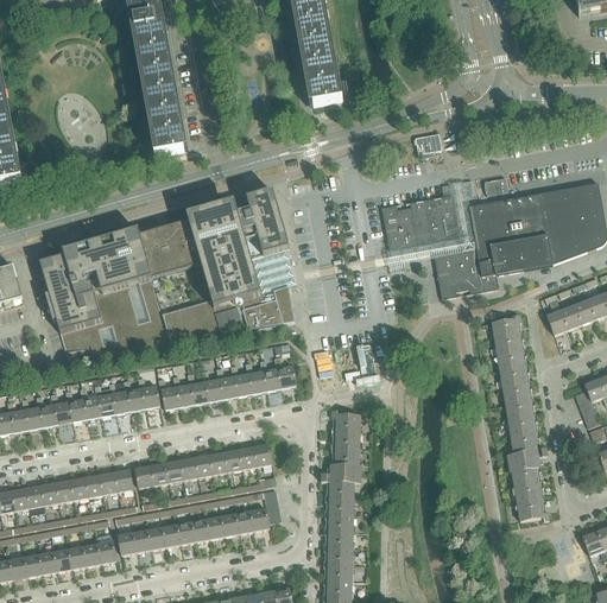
[(126,0),(153,154),(153,156),(184,150),(156,0),(126,0)]
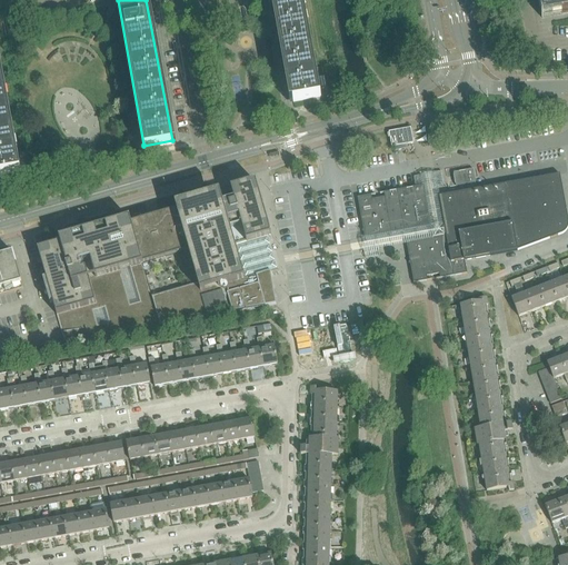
[(273,0),(292,99),(320,93),(317,93),(299,0),(273,0)]
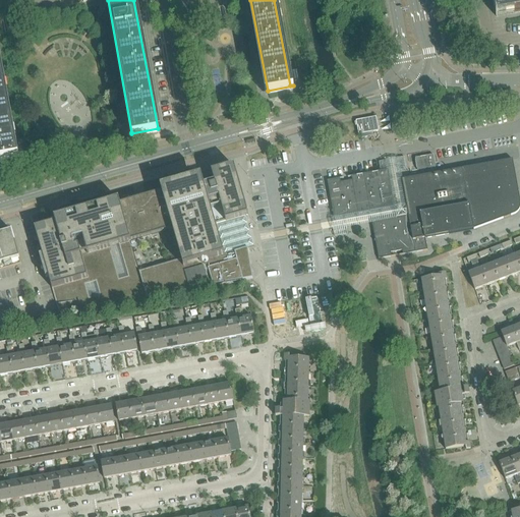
[(493,0),(496,13),(496,10),(519,5),(519,0),(493,0)]
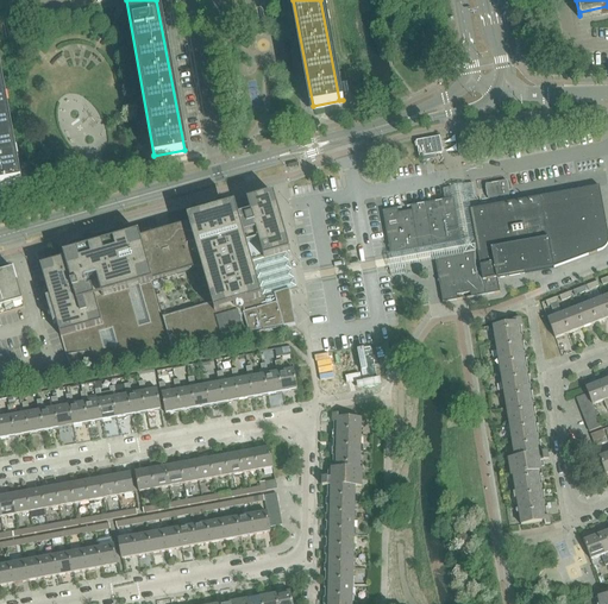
[(0,183),(22,180),(0,62),(0,183)]
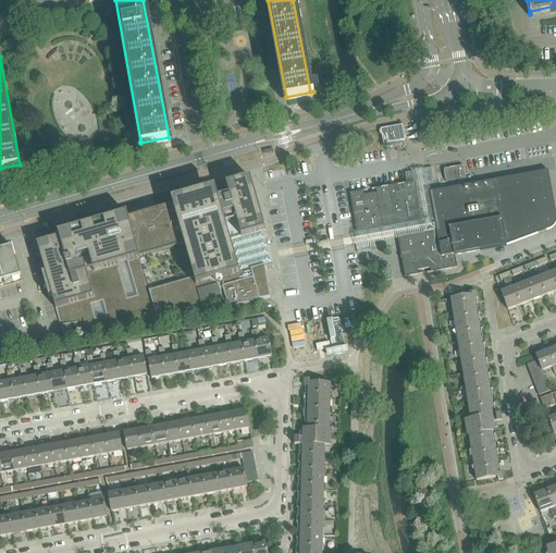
[(404,136),(400,121),(380,125),(382,140),(404,136)]
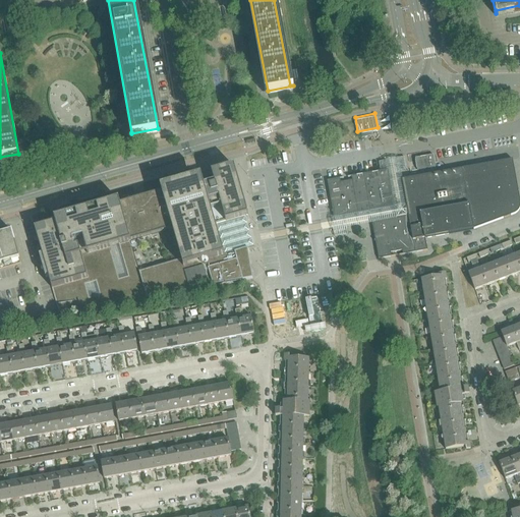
[(435,164),(432,152),(414,155),(416,167),(435,164)]
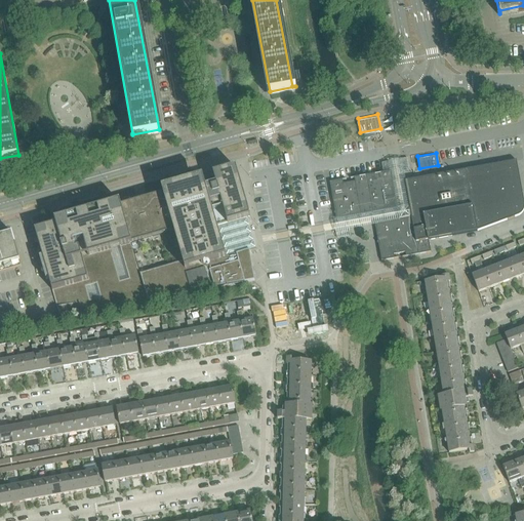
[(411,213),(415,239),(476,228),(523,208),(523,203),(516,157),(466,166),(404,177),(411,213)]
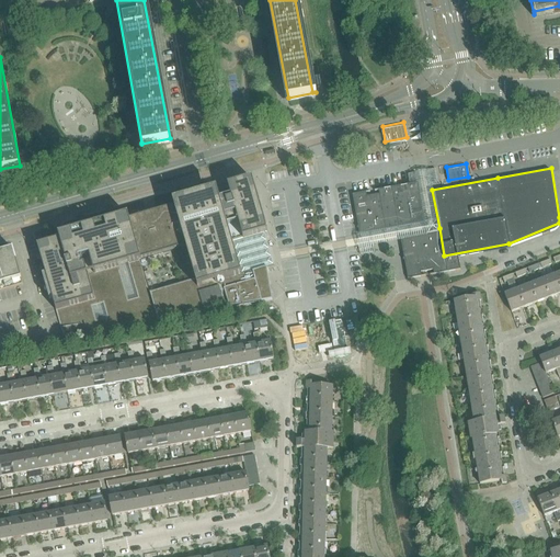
[(403,181),(404,185),(409,207),(421,205),(421,200),(422,197),(420,196),(416,179),(403,181)]
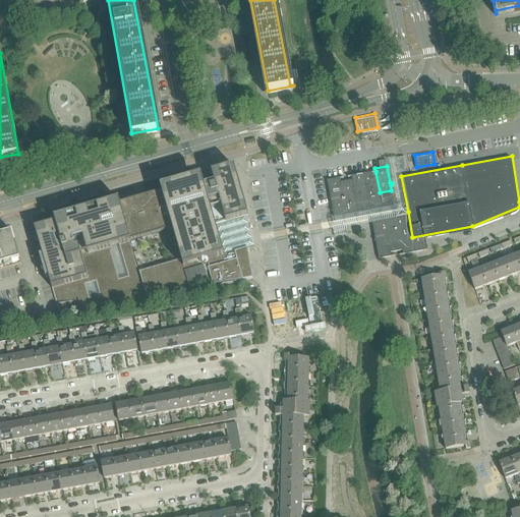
[(251,275),(246,244),(253,242),(246,219),(245,219),(244,215),(245,215),(244,213),(241,214),(233,168),(212,174),(212,175),(197,179),(197,178),(165,187),(166,189),(162,190),(162,188),(34,225),(51,284),(52,290),(58,309),(146,293),(251,275)]
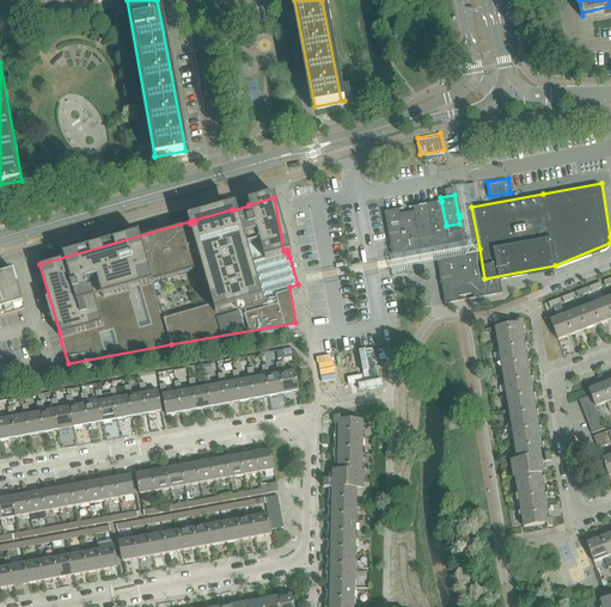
[(411,202),(413,207),(420,245),(434,243),(427,204),(427,200),(411,202)]
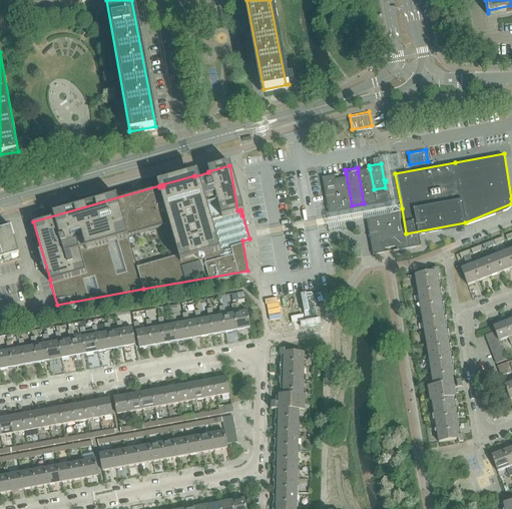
[(370,169),(358,171),(364,203),(376,201),(374,189),(370,169)]
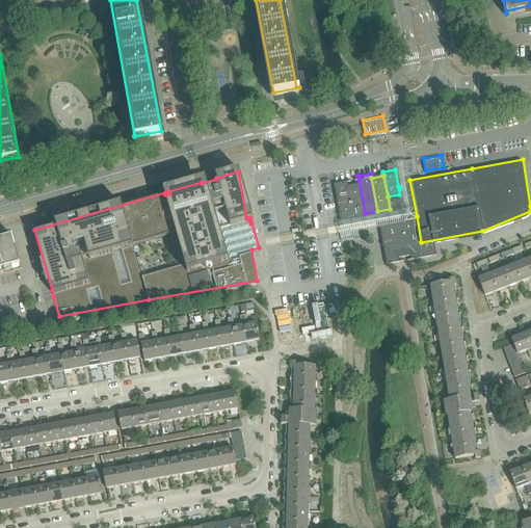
[(346,179),(334,181),(340,218),(365,213),(359,180),(347,182),(346,179)]
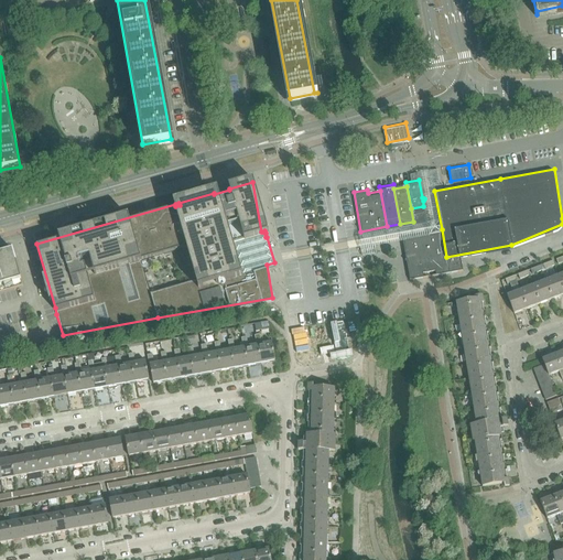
[(442,229),(429,232),(435,267),(434,267),(435,271),(450,269),(462,267),(459,255),(446,257),(442,229)]
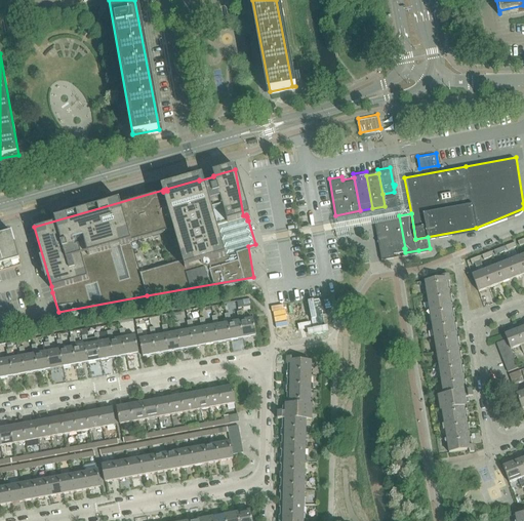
[(399,215),(387,217),(393,251),(393,250),(404,248),(405,248),(399,215)]
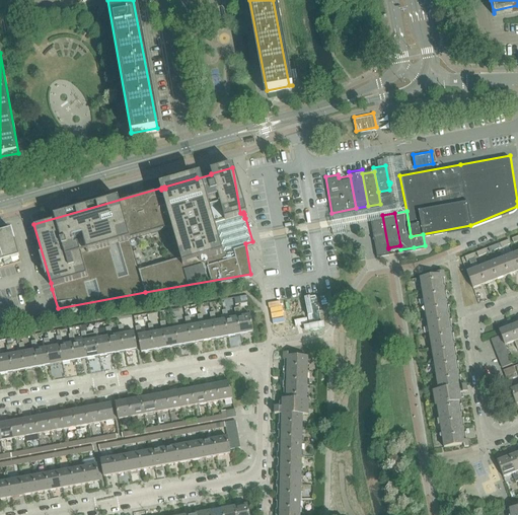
[(388,248),(382,215),(374,216),(370,221),(373,234),(372,236),(373,237),(376,254),(389,251),(388,247),(388,248)]
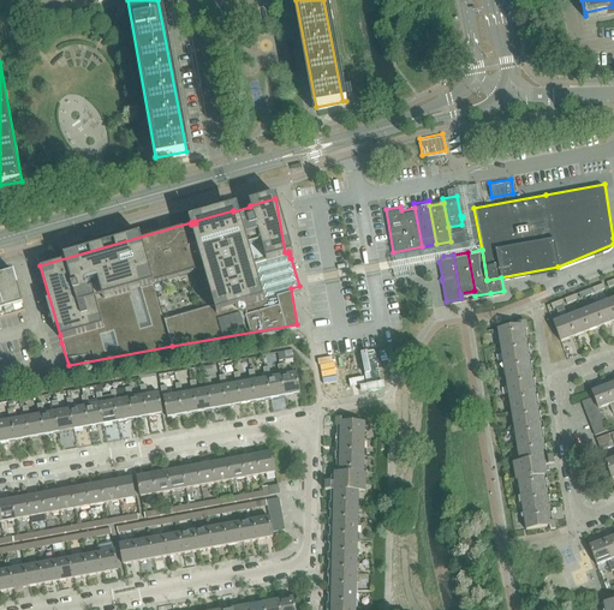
[(0,314),(24,306),(12,268),(0,271),(0,314)]
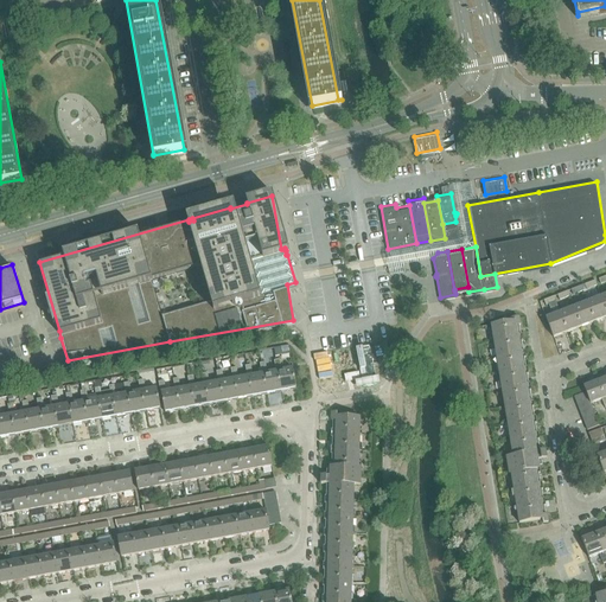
[(605,312),(605,308),(600,293),(586,298),(594,318),(605,312)]
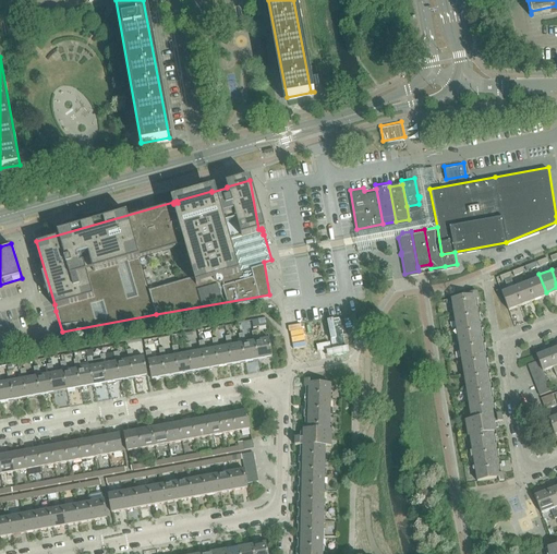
[(546,292),(539,274),(527,279),(533,297),(546,292)]
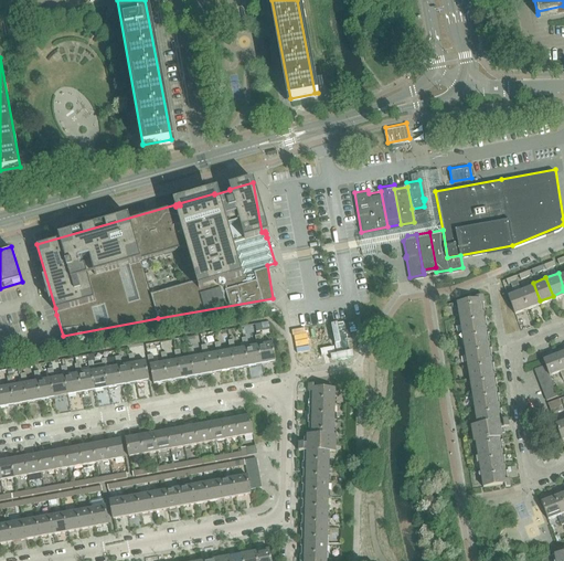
[(533,283),(520,287),(527,306),(540,300),(533,283)]
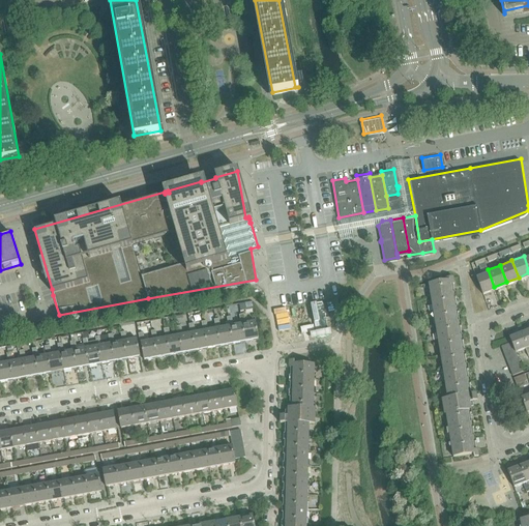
[(494,287),(488,269),(476,274),(482,291),(494,287)]
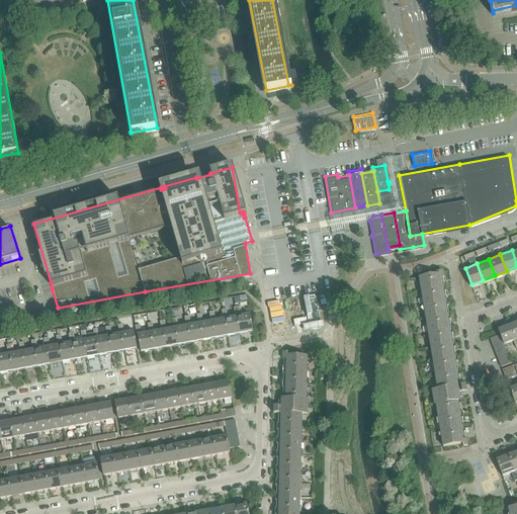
[(456,401),(459,401),(458,394),(455,395),(454,390),(465,389),(464,381),(457,382),(455,372),(459,371),(458,365),(454,366),(453,358),(457,358),(456,351),(452,352),(450,344),(454,344),(453,337),(449,338),(448,331),(452,330),(451,324),(447,324),(446,317),(450,316),(449,310),(445,311),(444,303),(447,302),(446,295),(442,296),(441,288),(445,287),(444,281),(440,282),(439,274),(443,274),(442,267),(432,269),(432,272),(418,274),(420,274),(421,280),(419,280),(421,288),(422,288),(423,294),(422,294),(423,303),(424,303),(425,308),(424,309),(425,317),(427,317),(428,322),(426,322),(428,331),(429,330),(430,336),(428,336),(430,345),(431,344),(432,350),(431,350),(432,358),(434,358),(435,364),(433,364),(434,372),(436,372),(437,377),(435,378),(437,386),(431,387),(433,402),(437,401),(437,407),(436,407),(437,415),(439,415),(440,420),(438,421),(440,429),(441,429),(442,434),(441,435),(442,443),(462,440),(462,443),(466,442),(465,436),(461,436),(460,429),(464,428),(463,422),(459,423),(458,415),(462,414),(461,408),(457,409),(456,401)]
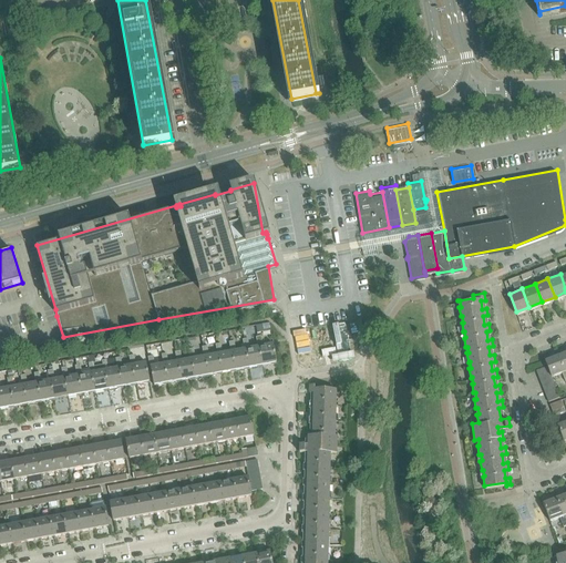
[(255,334),(257,343),(258,343),(261,362),(276,359),(273,340),(261,343),(260,333),(255,334)]
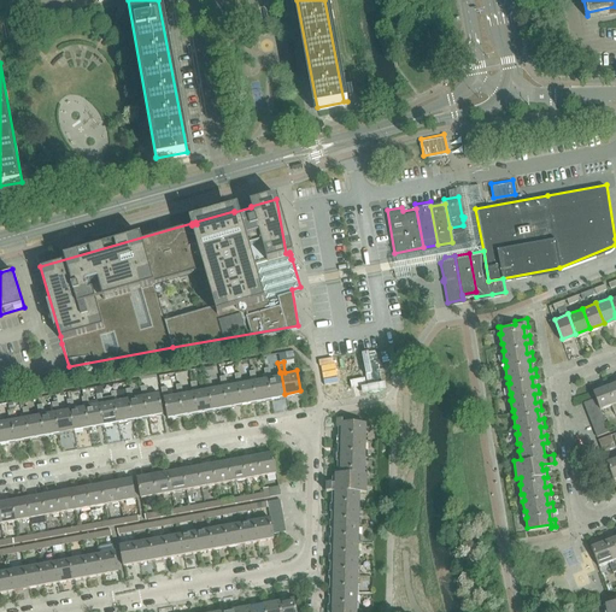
[(267,375),(270,396),(285,394),(281,372),(280,372),(270,375),(268,364),(263,365),(264,376),(267,375)]
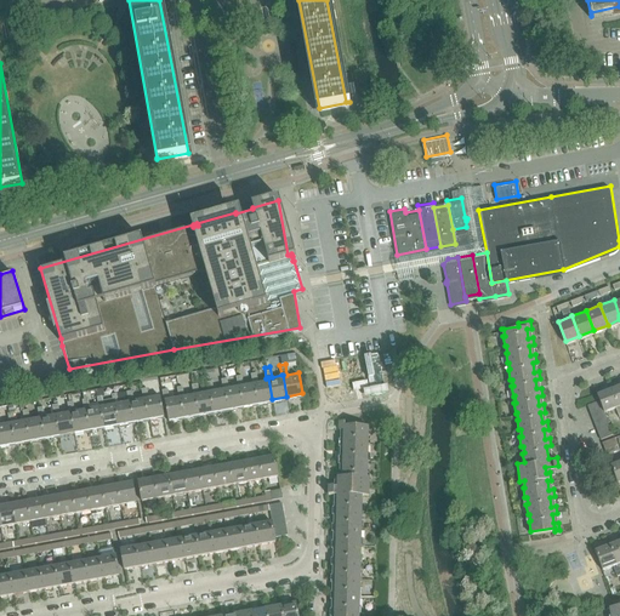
[(268,377),(266,378),(257,380),(255,370),(250,370),(251,381),(254,381),(257,401),(272,399),(268,377)]
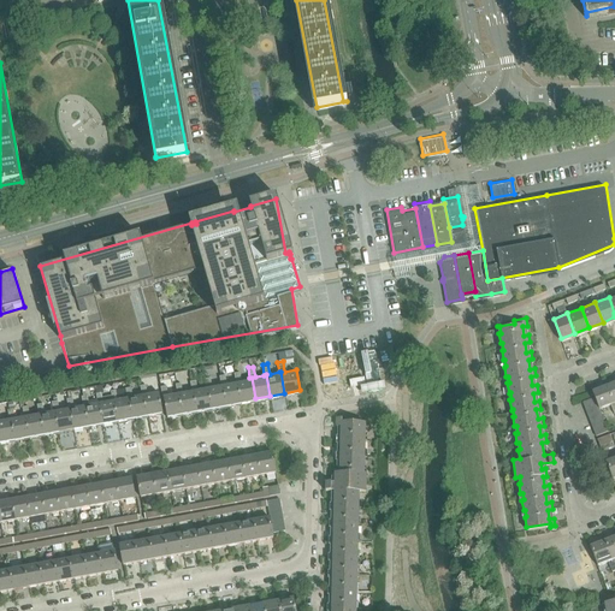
[(234,371),(235,380),(236,380),(241,401),(255,398),(252,378),(249,378),(241,379),(238,369),(234,371)]
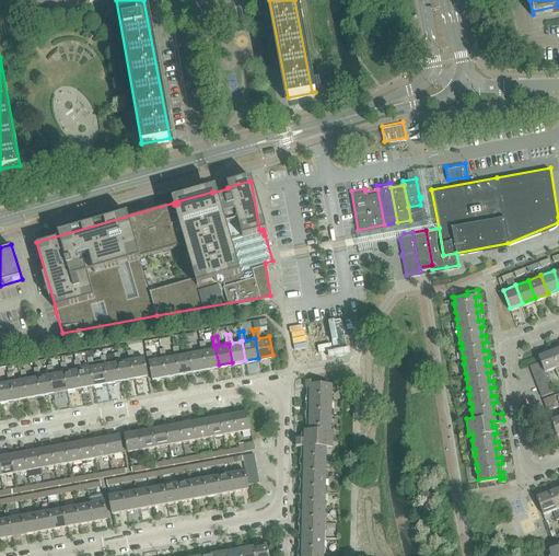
[(201,348),(205,367),(219,365),(214,346),(213,346),(205,347),(204,338),(198,339),(200,348),(201,348)]
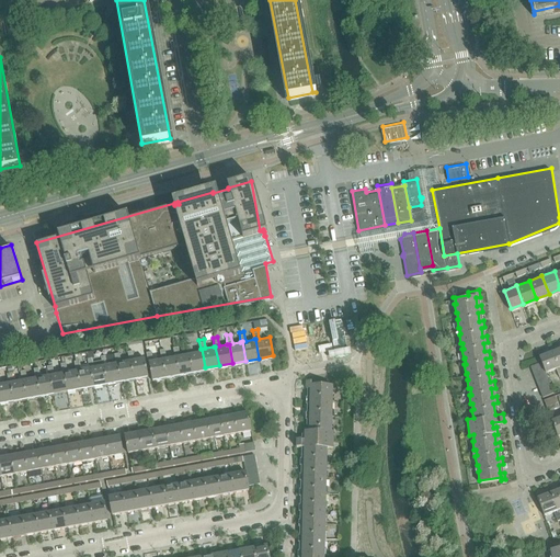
[(202,349),(201,349),(192,351),(191,341),(185,342),(187,352),(189,351),(192,371),(205,367),(202,349)]
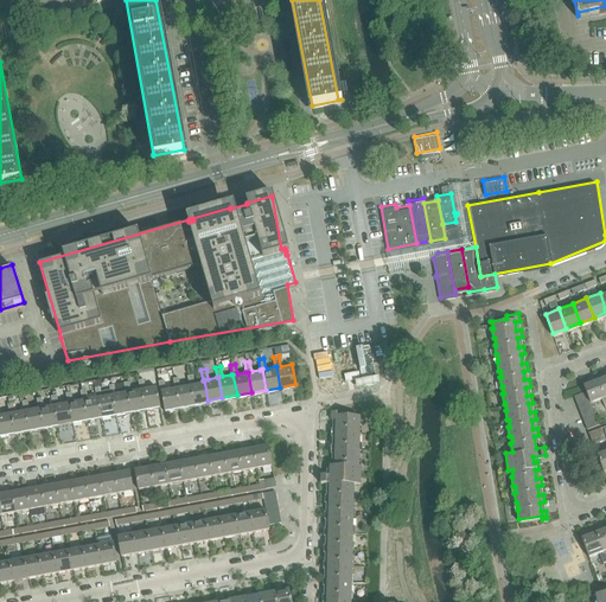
[(339,371),(340,378),(355,376),(353,369),(339,371)]
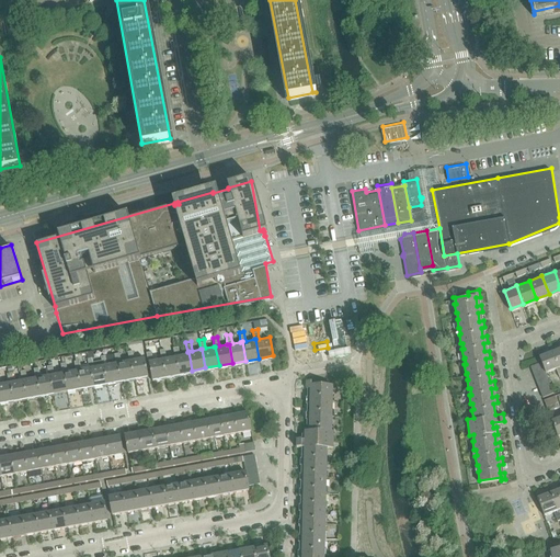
[(172,344),(173,354),(175,353),(179,373),(192,371),(189,351),(187,352),(179,353),(176,343),(172,344)]
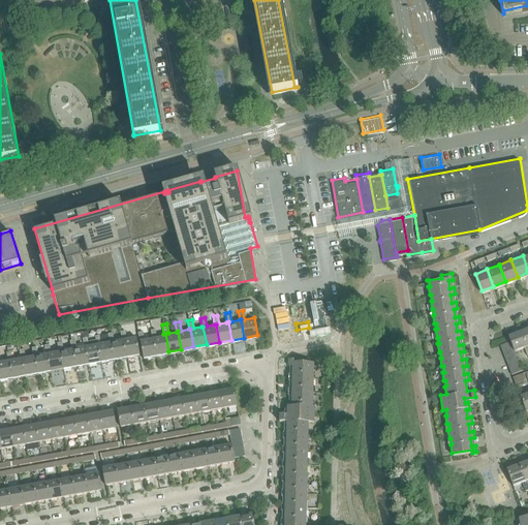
[(150,328),(151,336),(153,336),(156,353),(168,351),(165,333),(163,334),(156,335),(154,327),(150,328)]
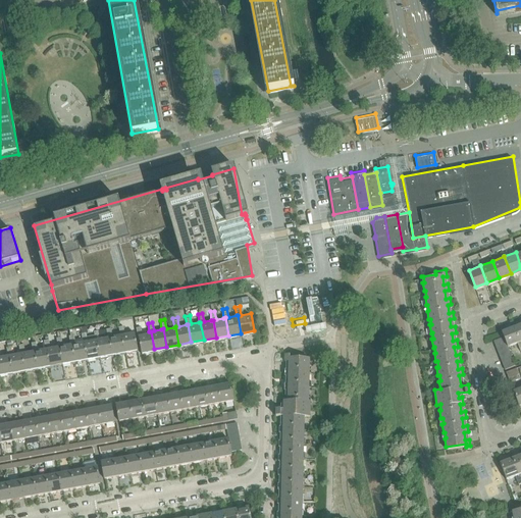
[(120,332),(124,350),(136,348),(133,330),(124,331),(122,323),(118,324),(119,332),(120,332)]
